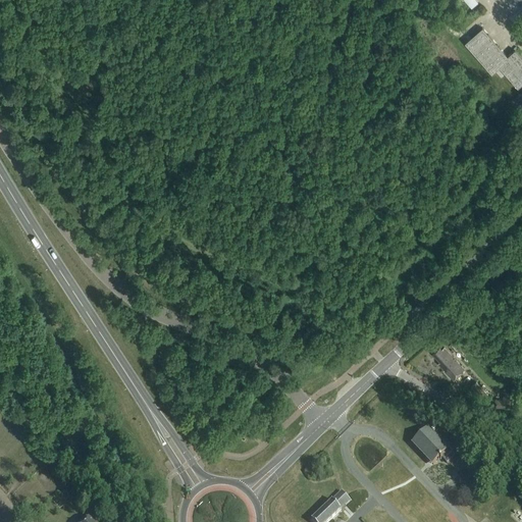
[(465,44),(492,74),(500,68),(518,89),(521,85),(521,58),(515,51),(508,57),(482,29),(465,44)]
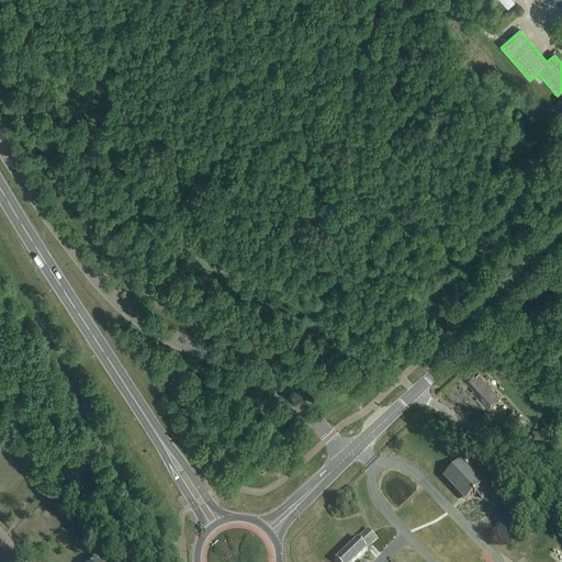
[(474,391),(472,393),(489,411),(501,400),(479,375),(476,377),(474,374),(465,382),(474,391)]
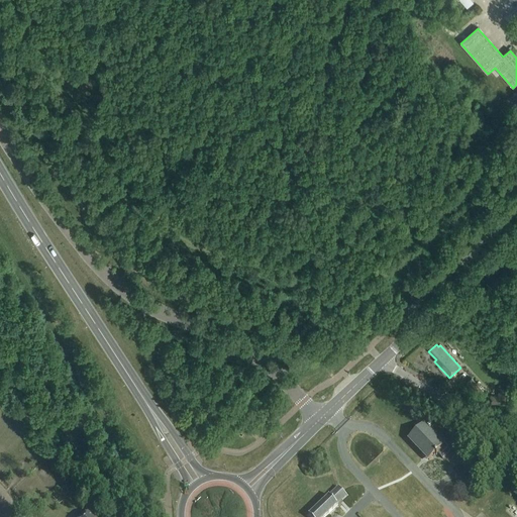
[(500,354),(499,357),(500,362),(506,365),(508,358),(500,354)]
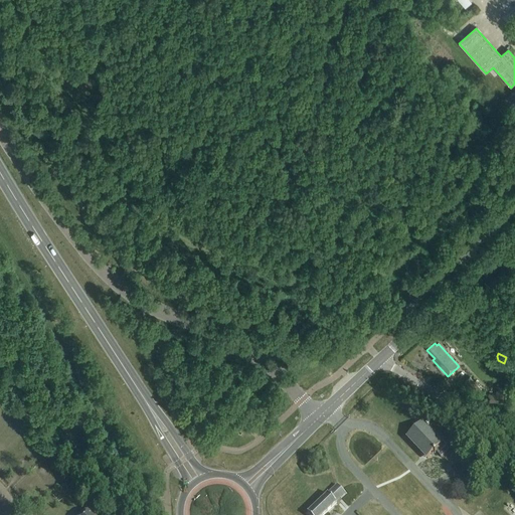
[(465,382),(476,394),(482,389),(471,377),(465,382)]
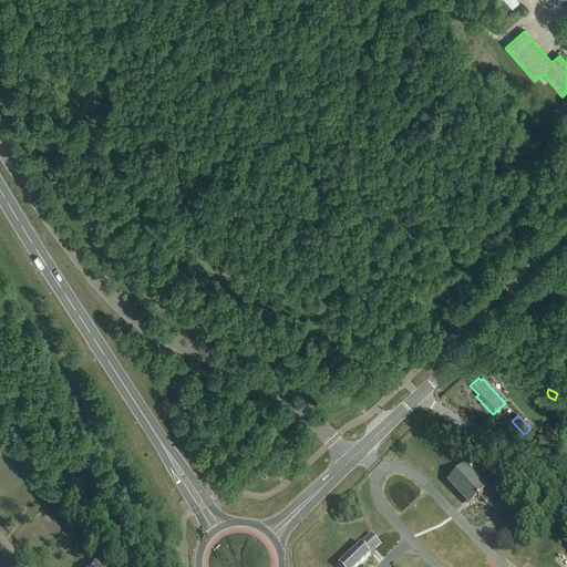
[(558,434),(558,425),(548,425),(548,434),(558,434)]
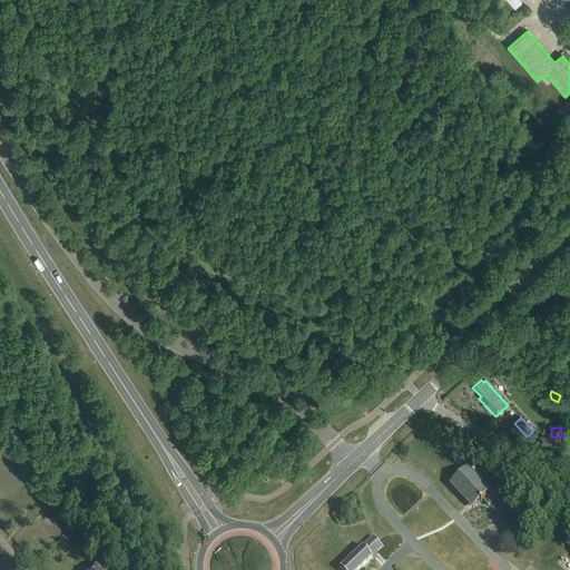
[(558,448),(558,439),(550,438),(541,436),(540,445),(558,448)]
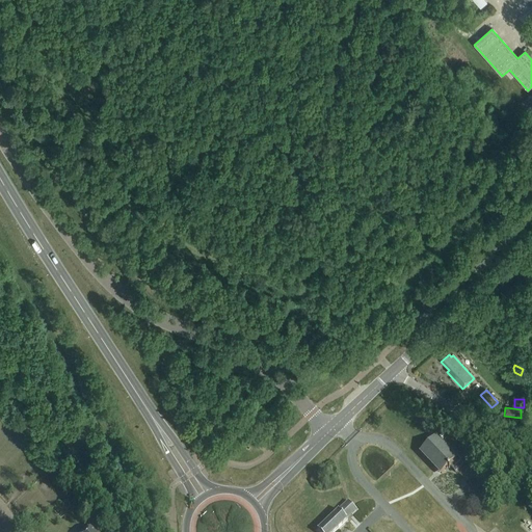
[(421,452),(442,474),(448,468),(449,470),(451,468),(456,473),(462,467),(468,462),(441,434),(436,439),(435,439),(421,452)]
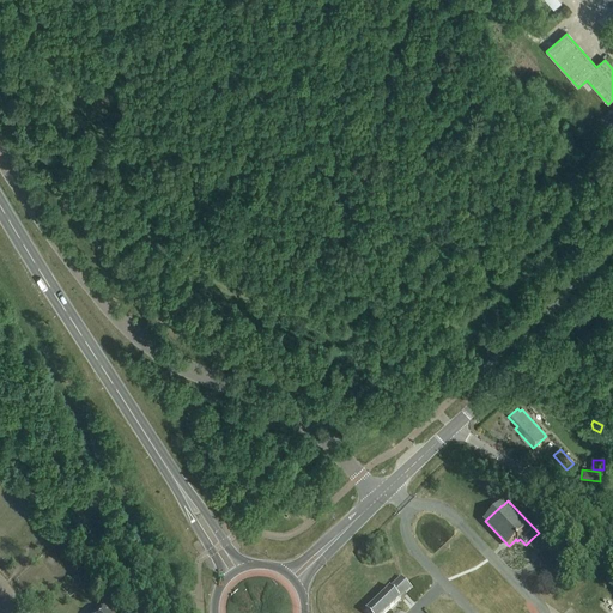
[(366,612),(368,612),(386,612),(412,589),(401,578),(366,612)]
